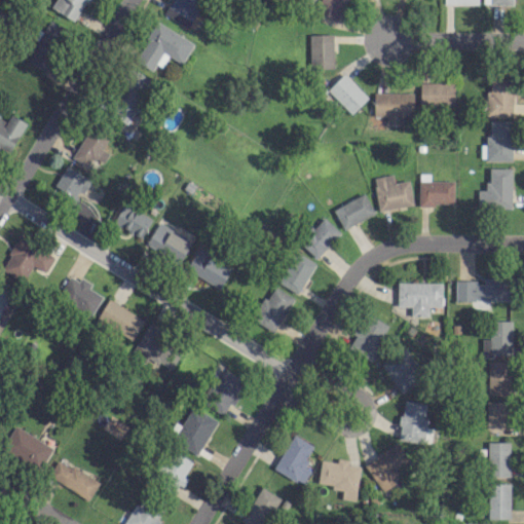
[(60,0),(54,9),(75,23),(88,0),(60,0)]
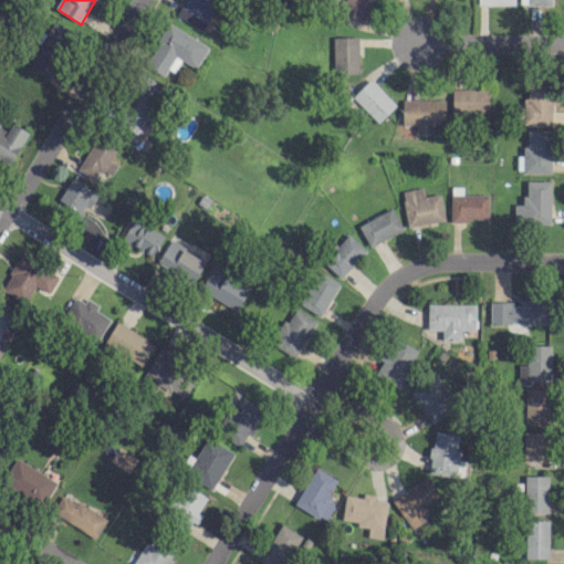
[(188,0),(178,17),(202,31),(220,1),(218,0),(188,0)]
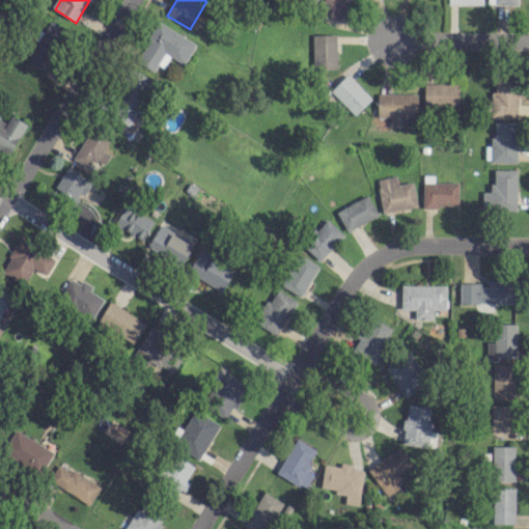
[(342,22),(351,0),(325,0),(321,14),(342,22)]
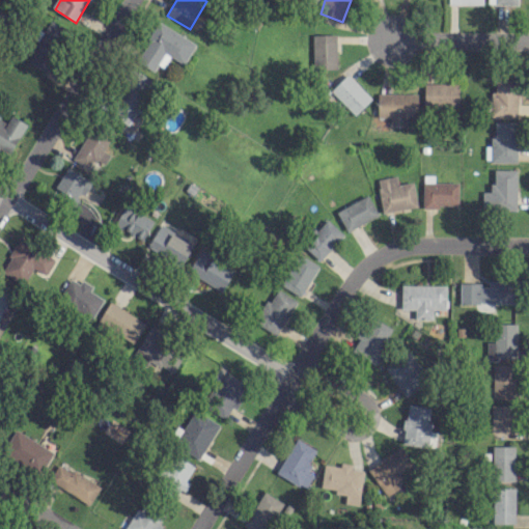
[(70,32),(53,22),(28,62),(46,73),(70,32)]
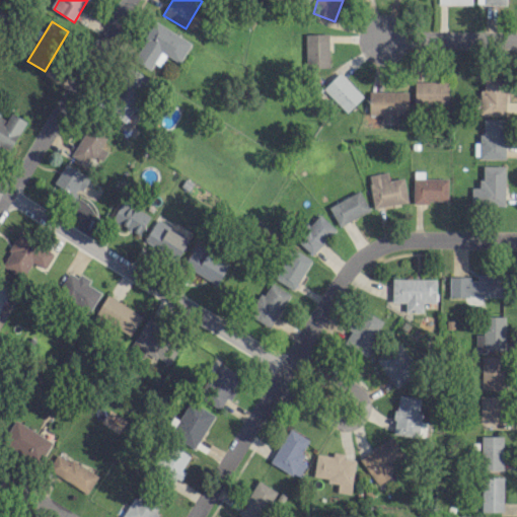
[(152,71),(155,65),(161,68),(166,57),(181,64),(193,43),(154,23),(135,62),(152,71)]
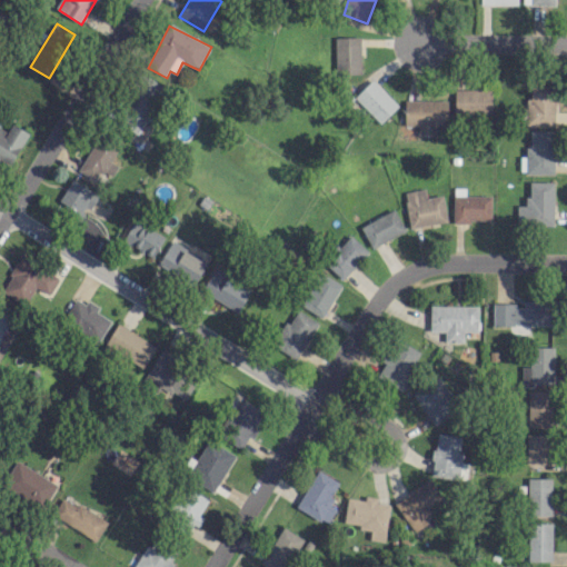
[(362,76),(361,39),(336,39),(337,76),(362,76)]
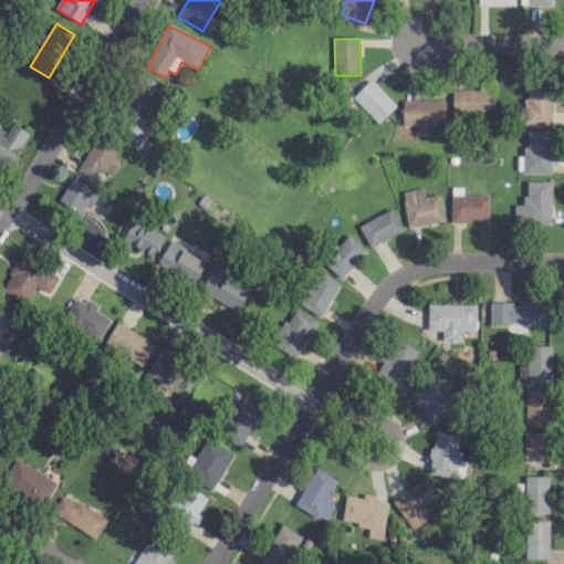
[(164,86),(142,77),(123,127),(144,136),(164,86)]
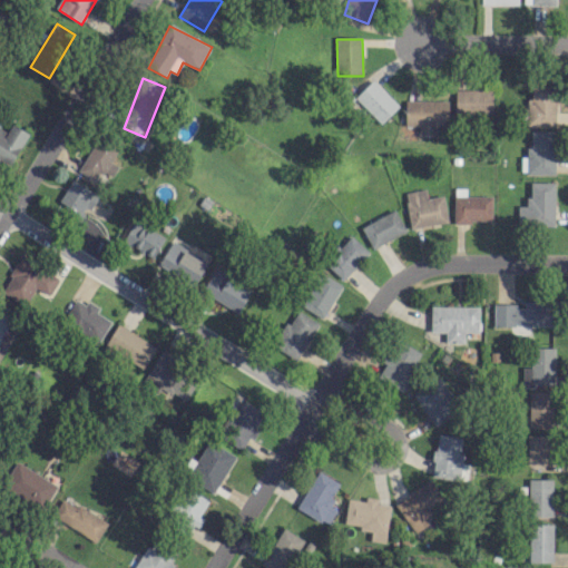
[(356,98),(382,125),(400,108),(374,80),(356,98)]
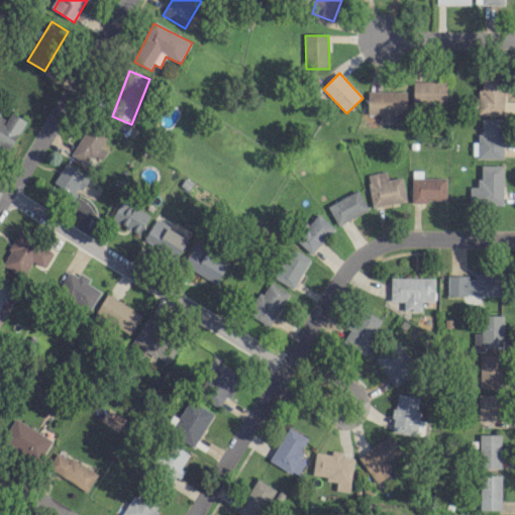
[(479,90),(480,116),(507,115),(506,77),(483,77),(484,90),(479,90)]
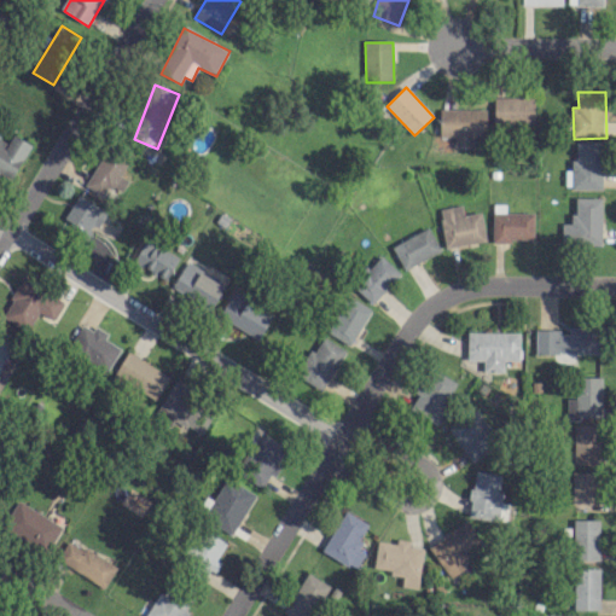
[(495,126),(535,125),(535,98),(495,99),(495,126)]
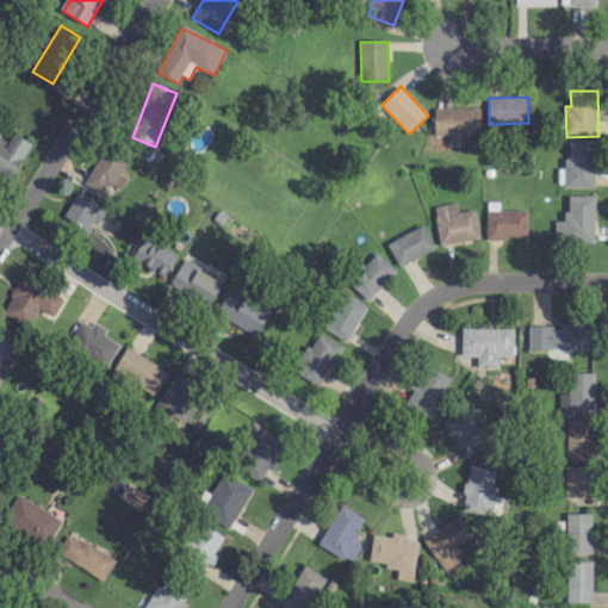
[(482,110),(436,109),(435,136),(450,137),(450,147),(470,147),(470,136),(482,136),(482,110)]
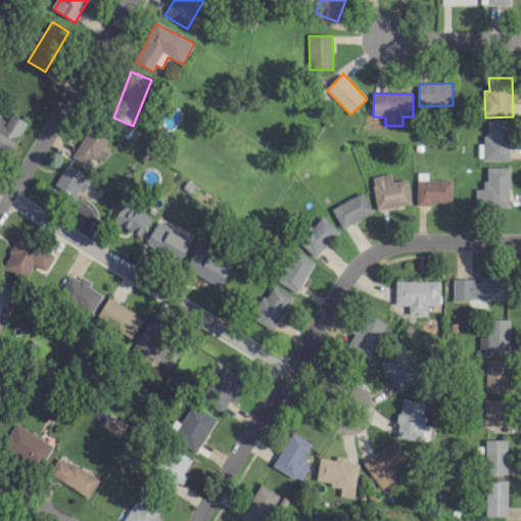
[(0,148),(10,154),(28,124),(12,114),(8,123),(0,117),(0,148)]
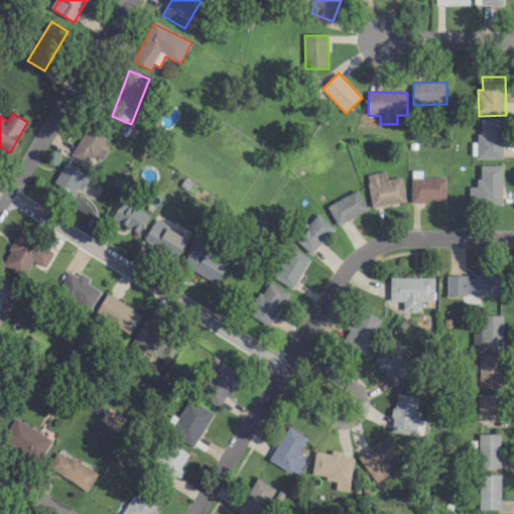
[(503,159),(504,120),(481,120),(480,143),(473,143),(473,158),(503,159)]
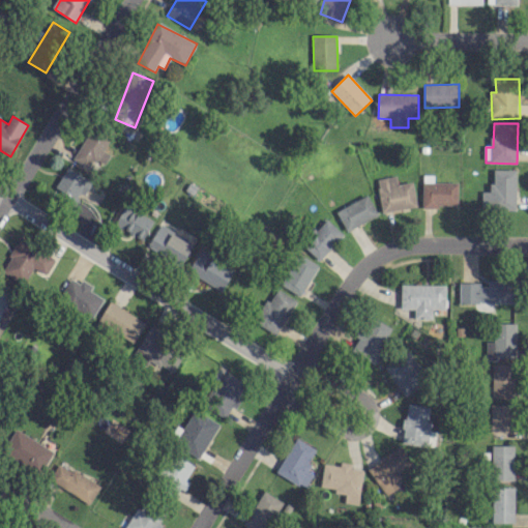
[(111,156),(104,151),(110,141),(92,129),(74,159),(89,169),(94,159),(105,166),(111,156)]
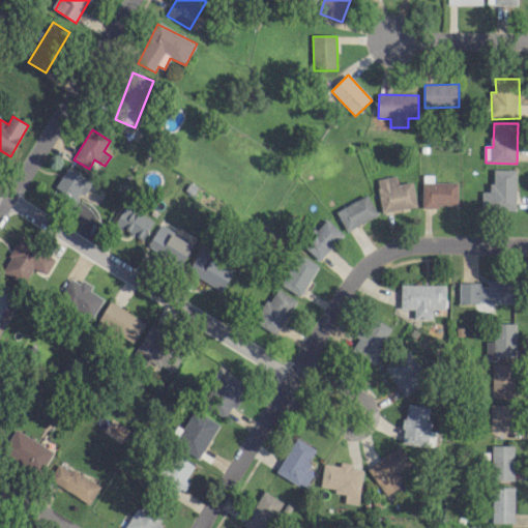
[(56,188),(81,203),(93,181),(68,167),(56,188)]
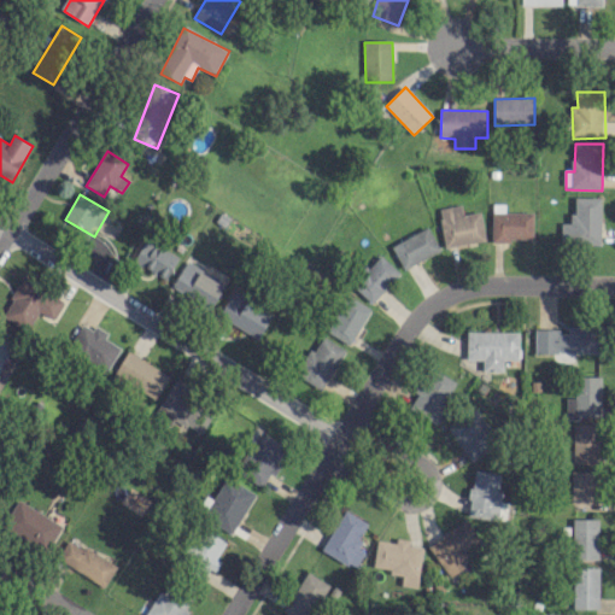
[(601,245),(602,199),(574,199),(574,224),(562,224),(562,245),(601,245)]
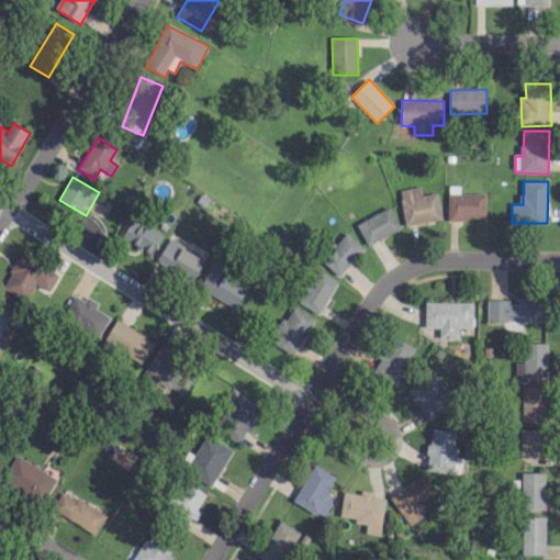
[(443,221),(439,193),(423,197),(421,188),(401,191),(405,226),(443,221)]
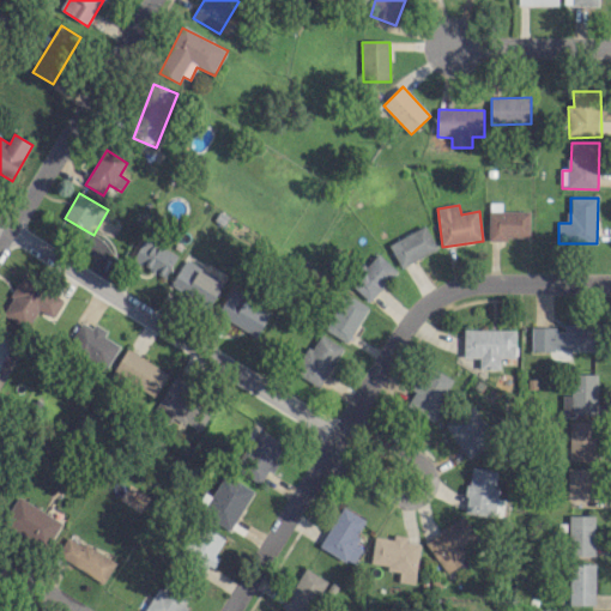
[(490,241),(531,240),(531,212),(489,213),(490,241)]
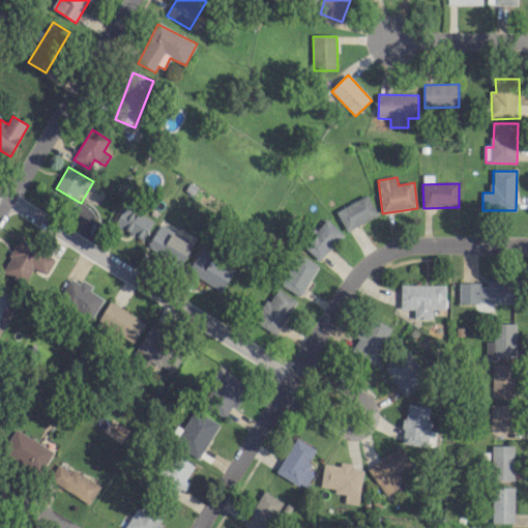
[(347,231),(378,217),(370,198),(339,210),(347,231)]
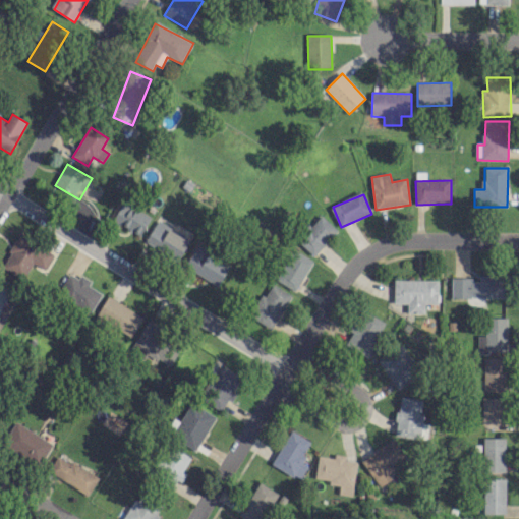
[(152,219),(124,203),(113,222),(140,238),(152,219)]
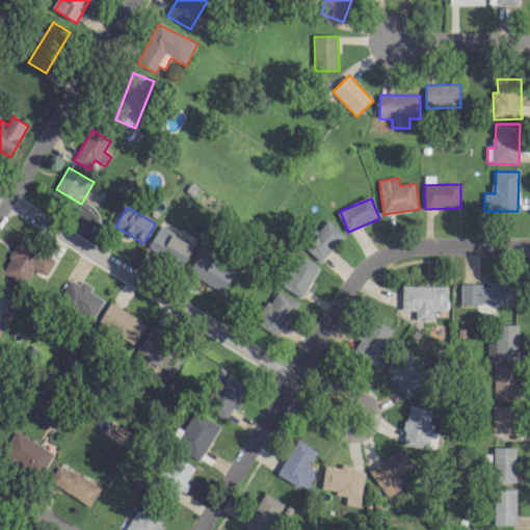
[(321,263),(346,236),(329,220),(305,246),(321,263)]
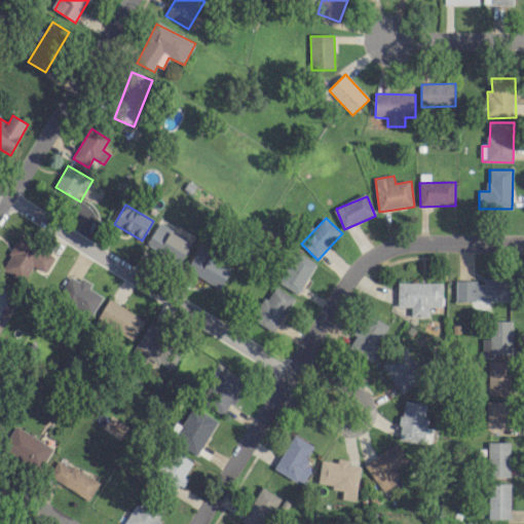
[(182,240),(185,236),(160,222),(147,246),(181,265),(192,246),(182,240)]
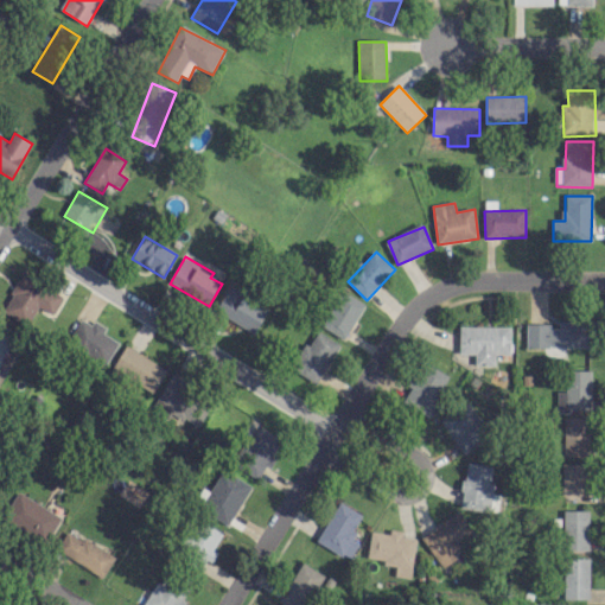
[(39,309),(53,317),(64,298),(24,274),(2,312),(29,328),(39,309)]
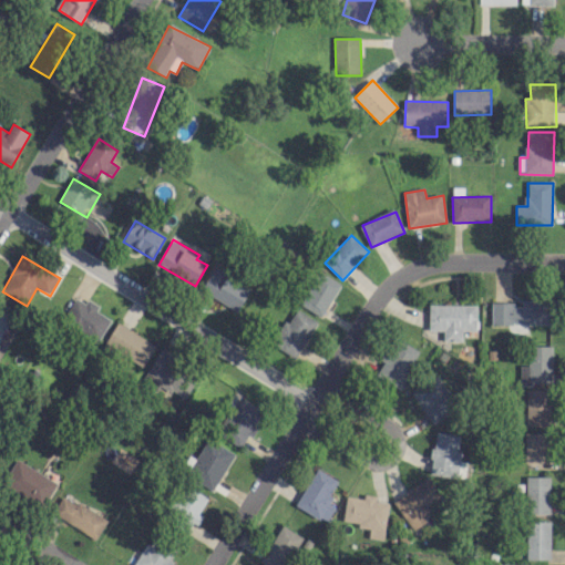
[(238,312),(253,289),(215,266),(201,289),(238,312)]
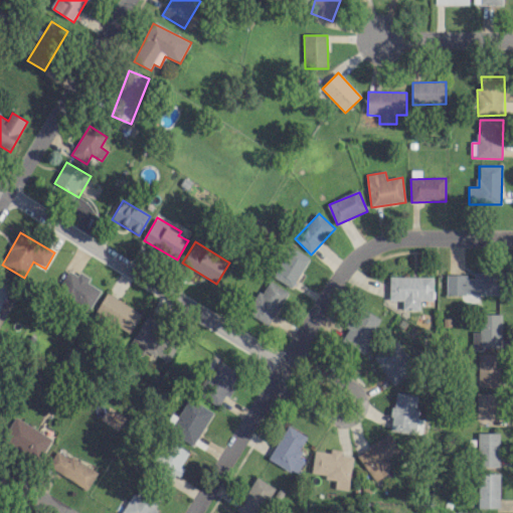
[(310,259),(291,247),(274,278),(293,289),(310,259)]
